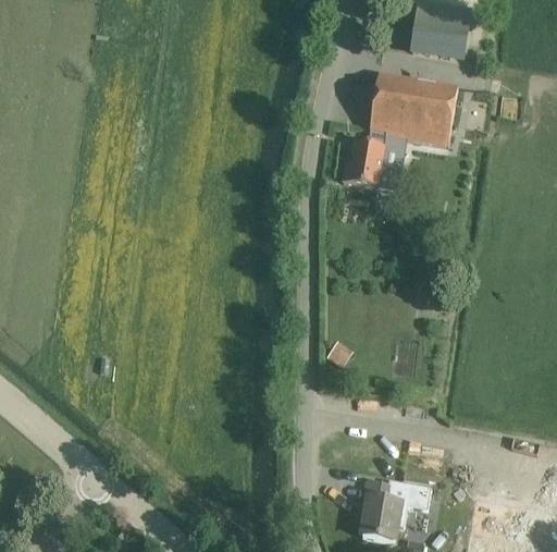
[(471,10),(442,4),(420,0),(411,50),(463,59),(471,10)]
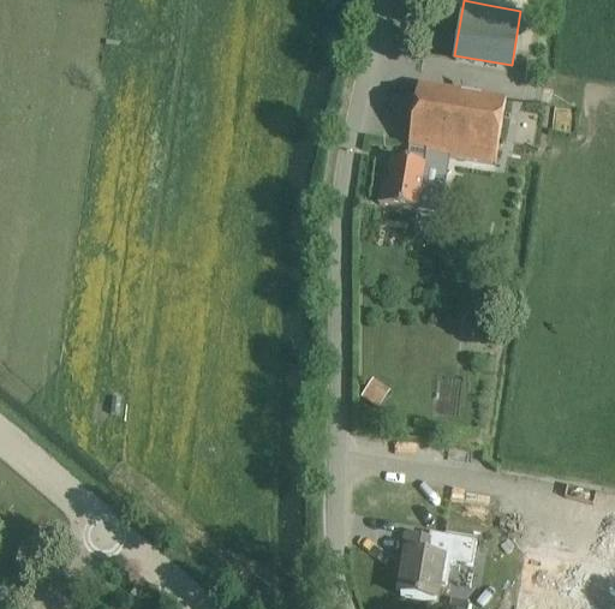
[(382,180),(380,199),(418,207),(440,210),(445,184),(422,180),(425,161),(427,149),(449,153),(496,160),(506,95),(418,81),(408,143),(410,143),(407,159),(392,156),(388,181),(382,180)]
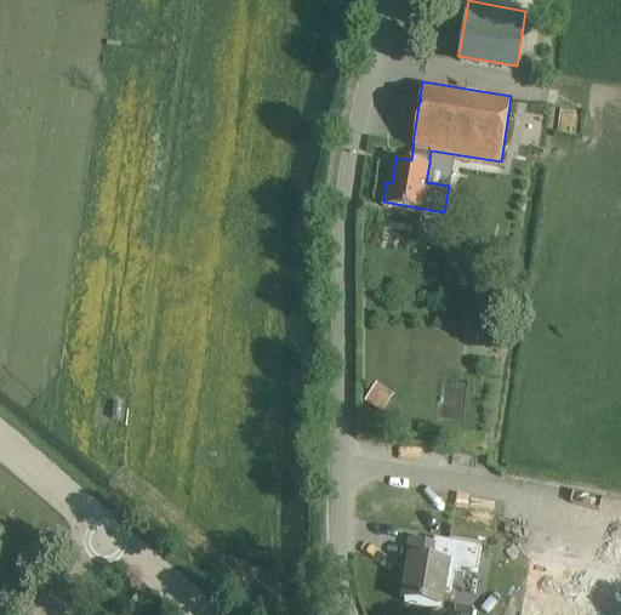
[(376,379),(364,397),(381,409),(394,391),(376,379)]
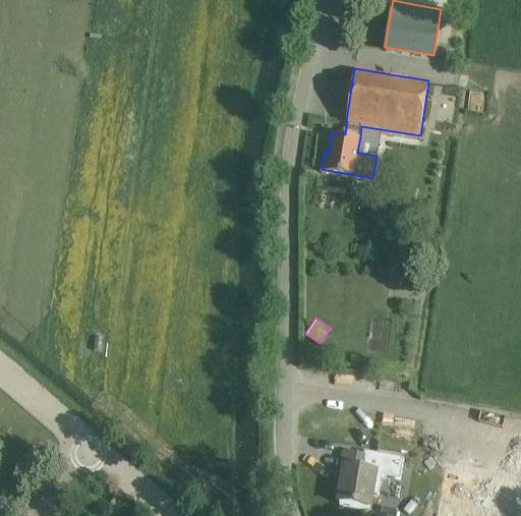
[(404,456),(390,453),(369,450),(369,454),(344,450),(341,465),(345,466),(339,502),(369,507),(372,491),(378,492),(382,472),(400,475),(404,456)]
